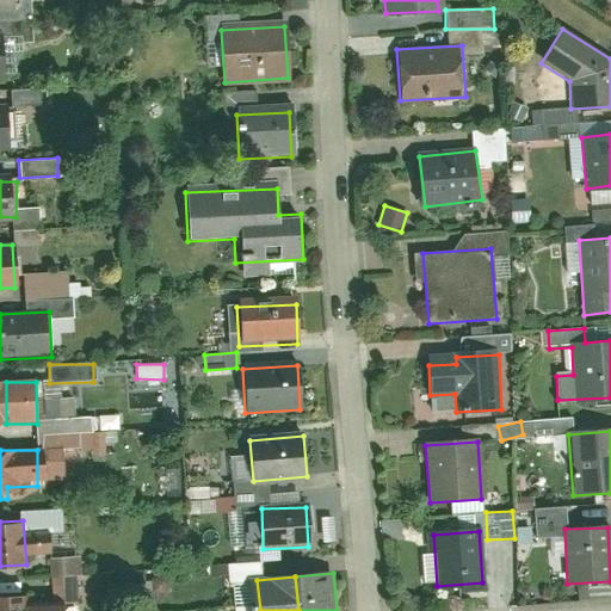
[(0,598),(0,610),(26,610),(25,596),(0,598)]
